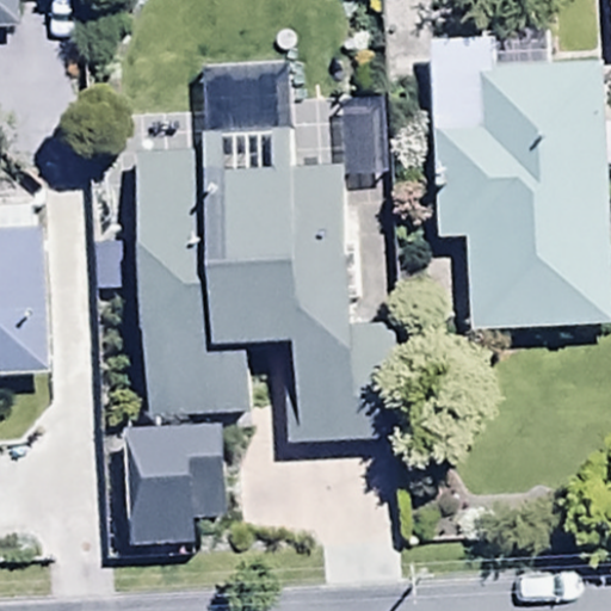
[(0,0),(0,26),(19,25),(18,0),(0,0)]
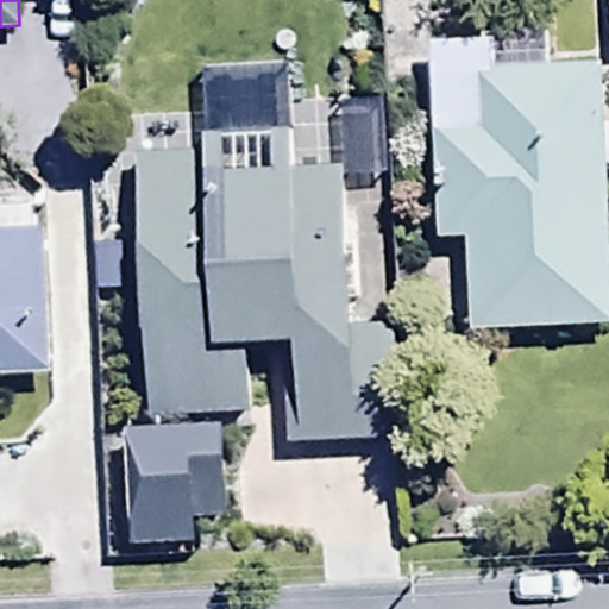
[(464,328),(608,322),(608,277),(601,62),(548,64),(547,25),(477,27),(478,37),(426,39),(434,238),(460,237),(464,328)]
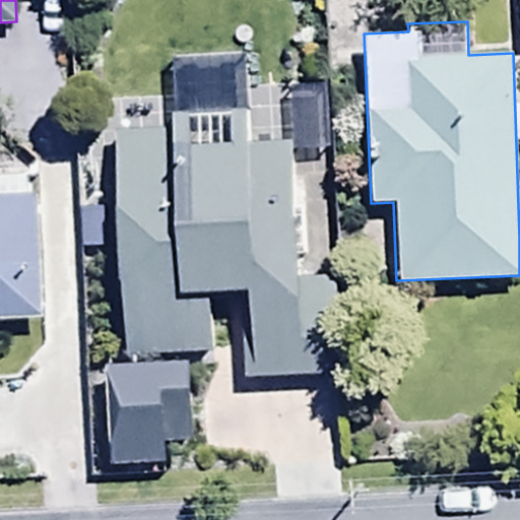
[(115,104),(123,353),(211,350),(210,286),(240,286),(243,378),(337,375),(334,277),(295,279),(290,141),(250,142),(248,100),(115,104)]
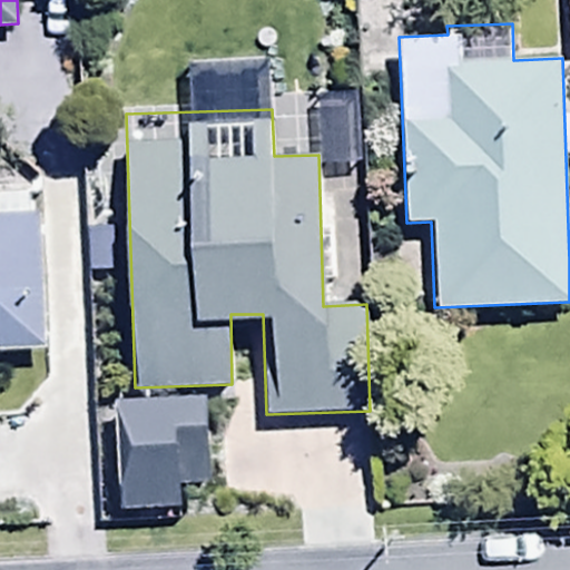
[(0,349),(39,349),(37,213),(0,213),(0,349)]
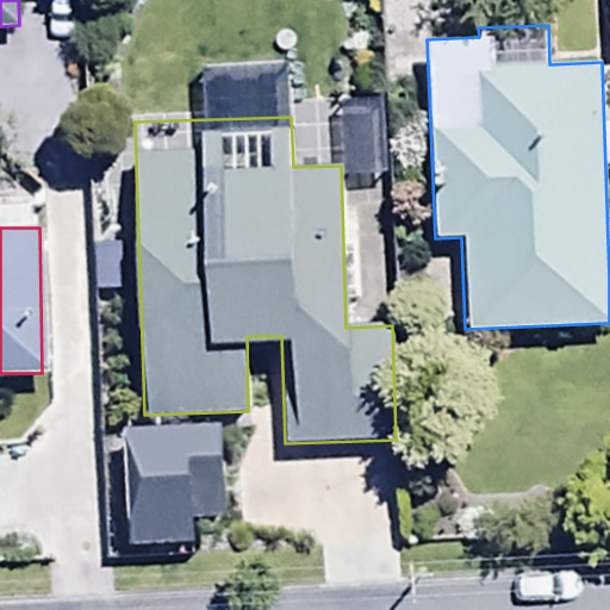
[(218,423),(120,425),(124,546),(192,543),(191,521),(222,520),(218,423)]
